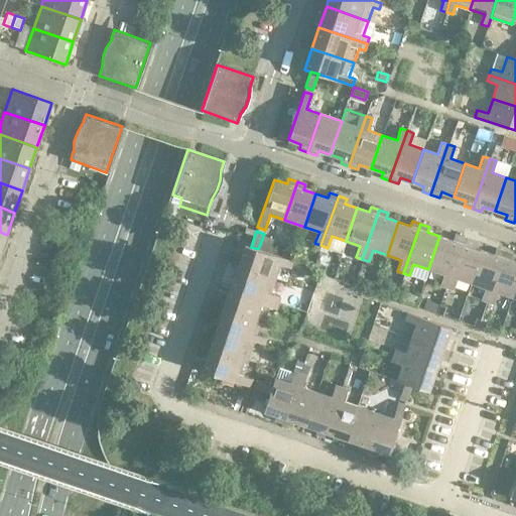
[(463,238),(454,235),(453,241),(439,236),(428,269),(442,274),(438,286),(445,288),(463,238)]
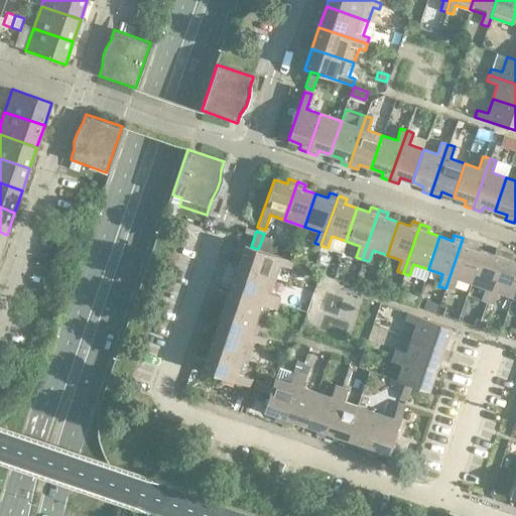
[(471,241),(463,238),(445,288),(452,290),(456,278),(470,283),(481,251),(470,247),(471,241)]
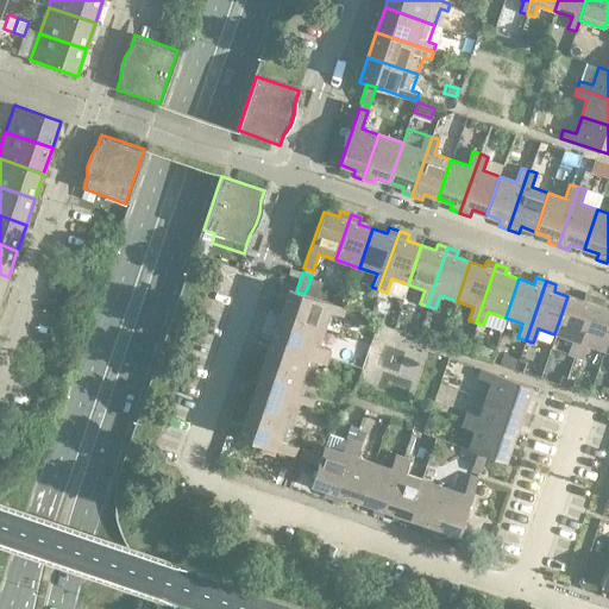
[(289,289),(280,314),(324,330),(330,313),(341,316),(344,308),(305,294),(296,292),(289,289)]
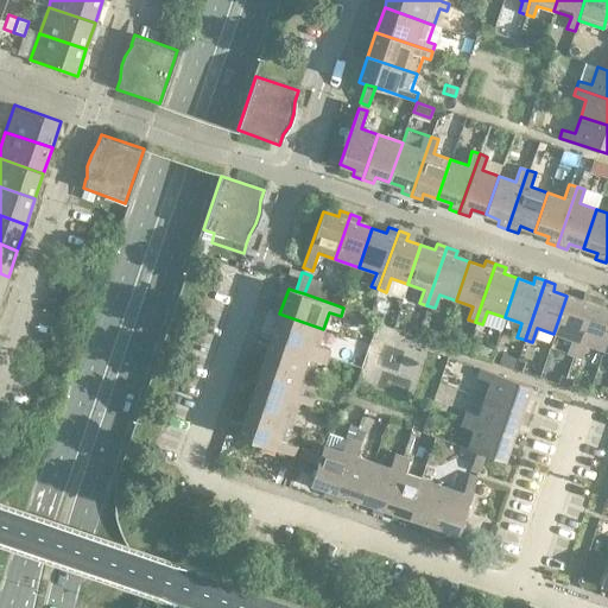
[(594,297),(583,293),(581,301),(567,296),(553,334),(570,340),(565,354),(574,356),(594,297)]
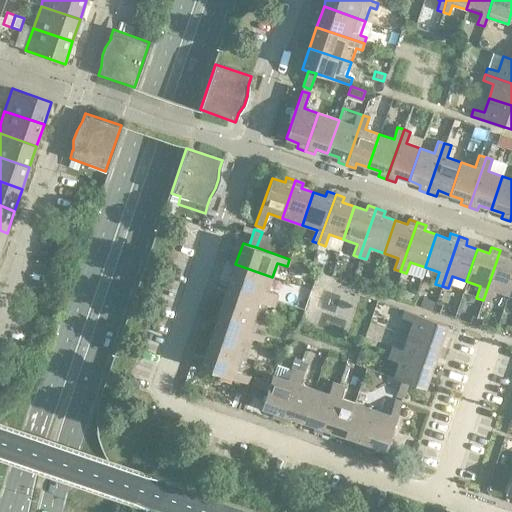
[(508,253),(500,250),(483,300),(489,302),(493,291),(507,295),(511,280),(511,260),(506,258),(508,253)]
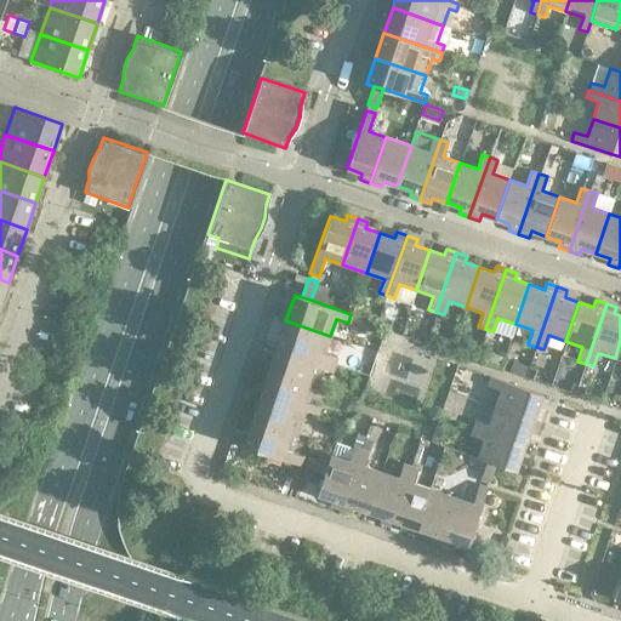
[(330,336),(285,320),(277,345),(334,365),(336,358),(325,353),(330,336)]
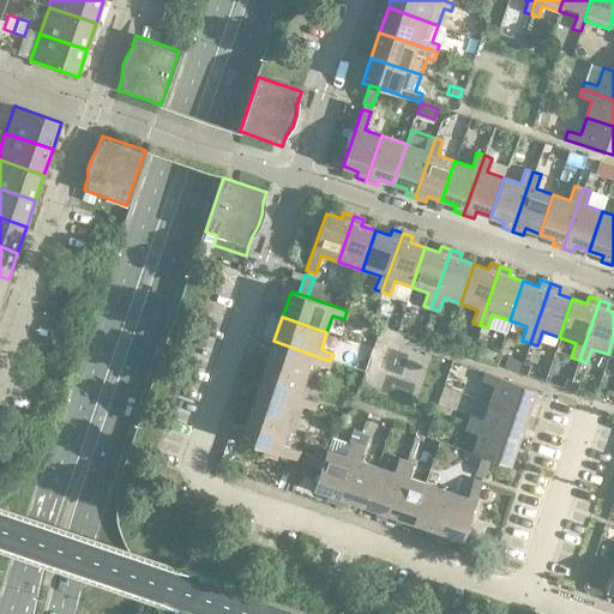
[(330,361),(274,341),(265,366),(311,381),(317,365),(327,368),(330,361)]
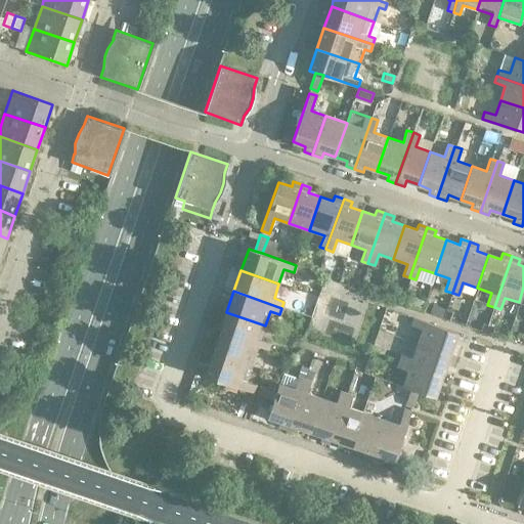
[(425,300),(411,296),(407,305),(422,310),(425,300)]
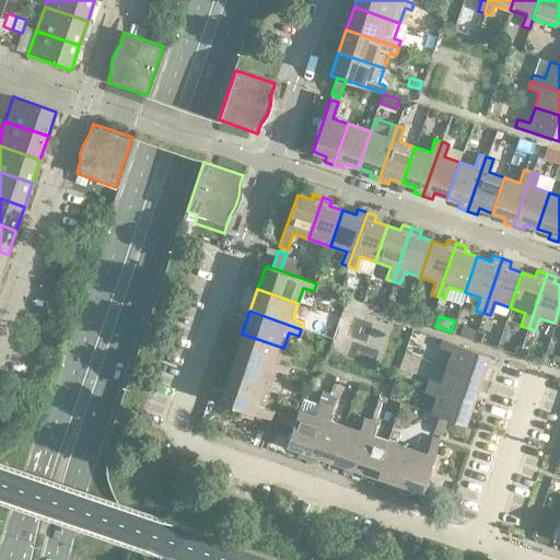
[(462,325),(458,335),(474,340),(477,329),(462,325)]
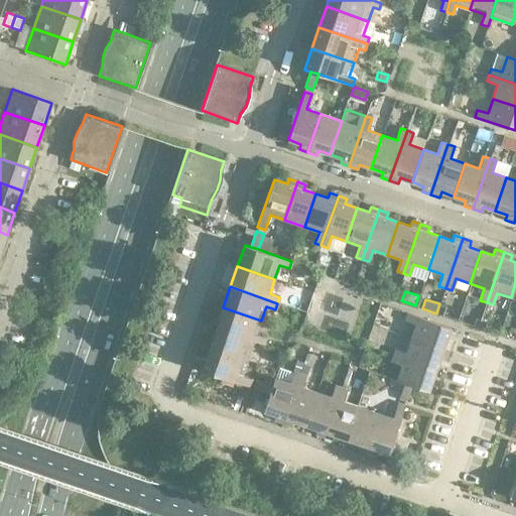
[(261,320),(223,307),(216,328),(254,341),(263,345),(266,338),(256,335),(261,320)]
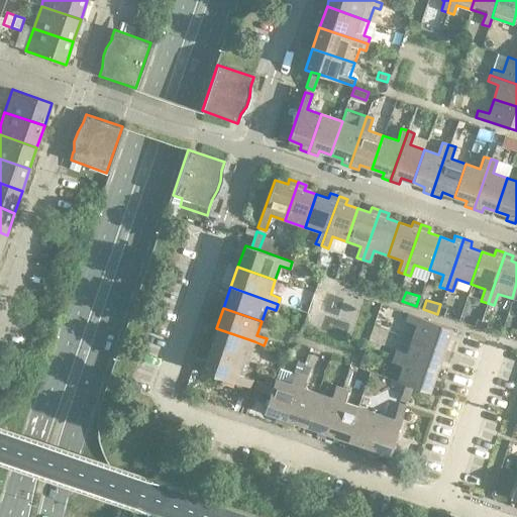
[(451,329),(408,314),(406,321),(417,325),(412,339),(443,350),(451,329)]
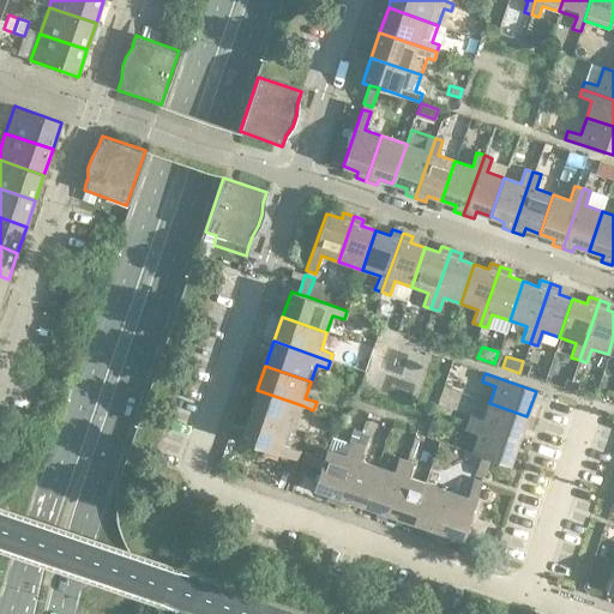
[(302,405),(257,390),(248,415),(293,431),(302,405)]
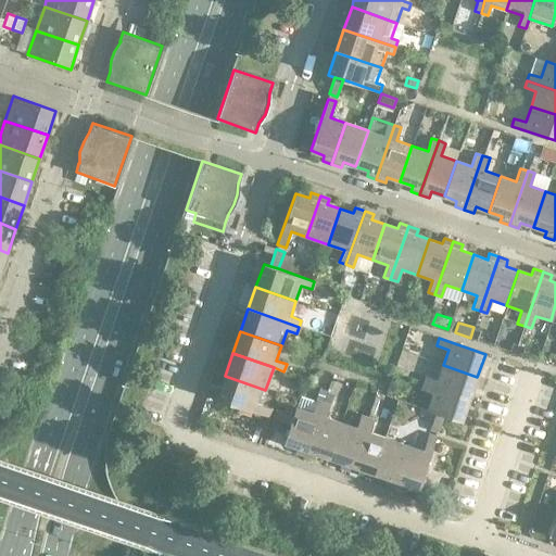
[(477,377),(443,365),(438,380),(426,376),(424,382),(469,399),(477,377)]
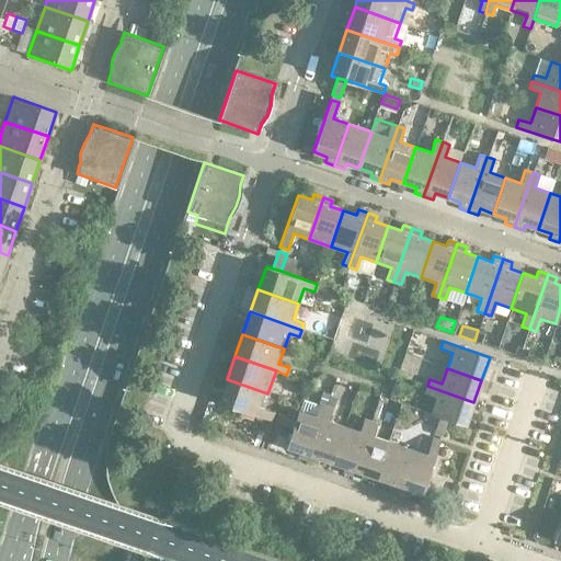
[(267,393),(227,379),(219,402),(271,420),(274,412),(263,408),(267,393)]
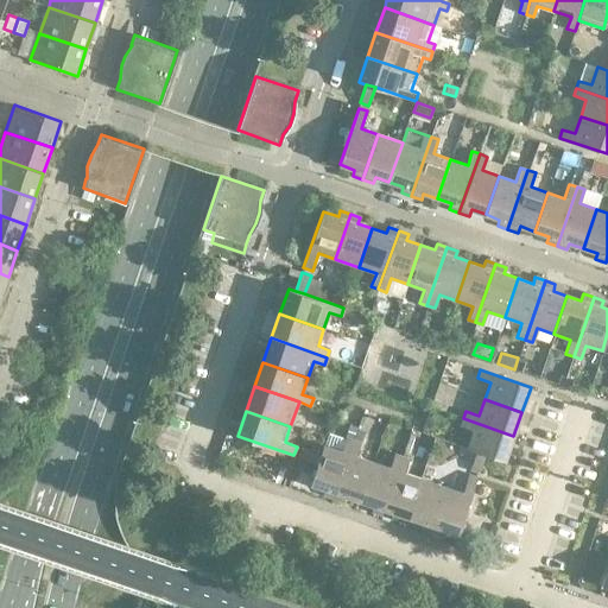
[(513,436),(463,418),(460,426),(473,431),(467,448),(476,451),(485,455),(505,461),(513,436)]
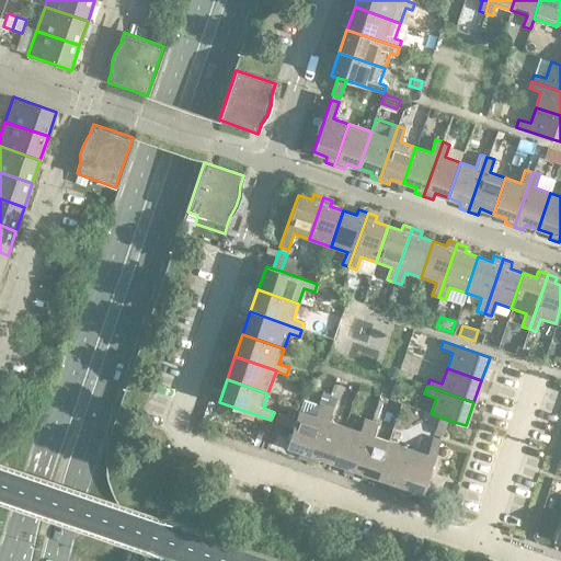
[(330,396),(322,393),(319,403),(327,405),(330,396)]
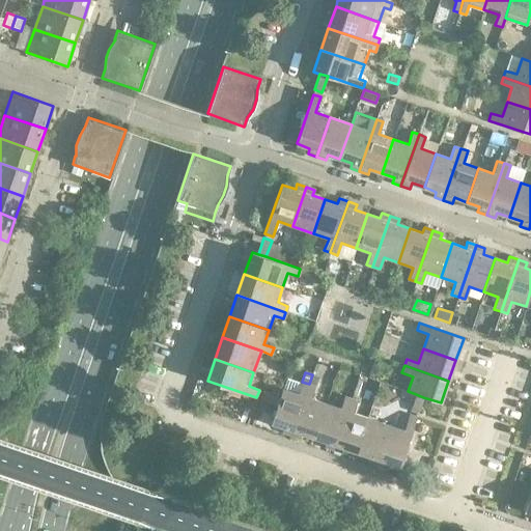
[(299,394),(282,389),(279,397),(277,404),(271,422),(284,426),(282,431),(291,435),(309,384),(303,382),(299,394)]
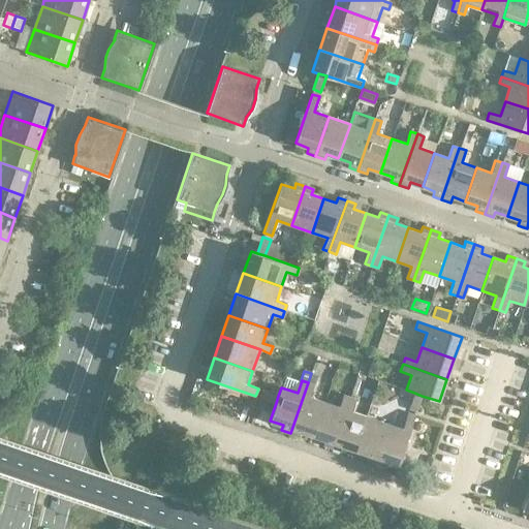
[(314,385),(308,382),(290,433),(299,436),(301,431),(313,435),(324,402),(310,397),(314,385)]
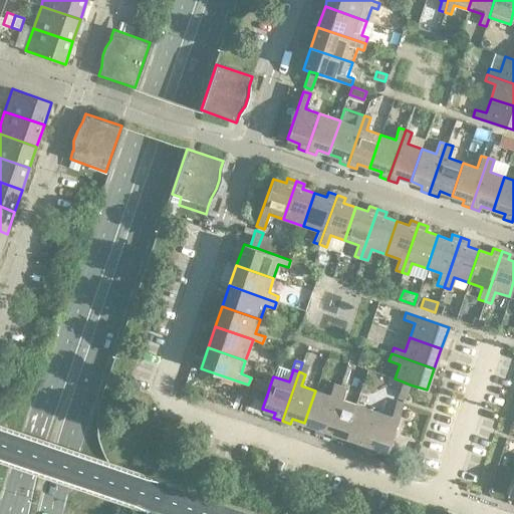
[(253,387),(268,392),(270,384),(255,378),(253,387)]
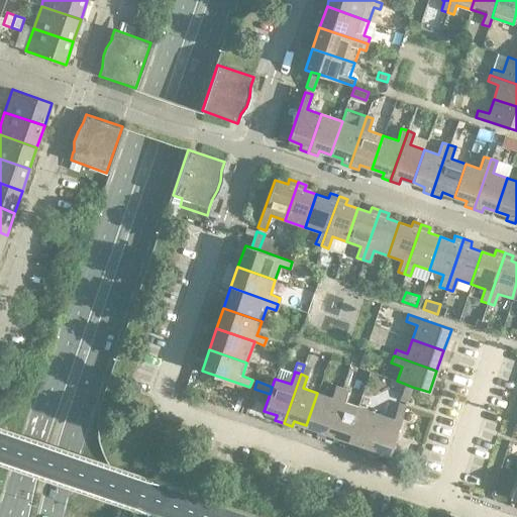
[(412,387),(405,384),(399,399),(407,402),(412,387)]
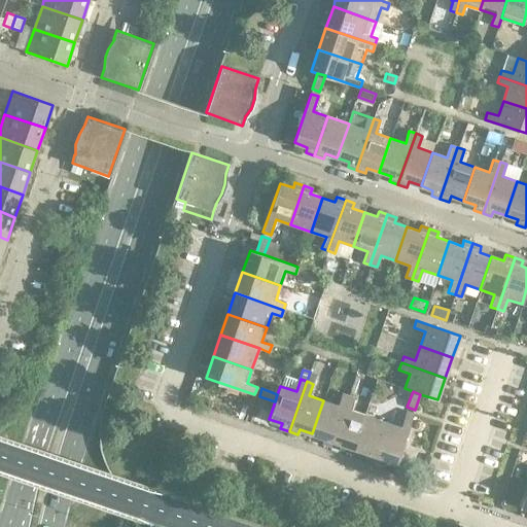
[(338,406),(323,400),(312,433),(324,437),(322,444),(331,447),(349,395),(342,393),(338,406)]
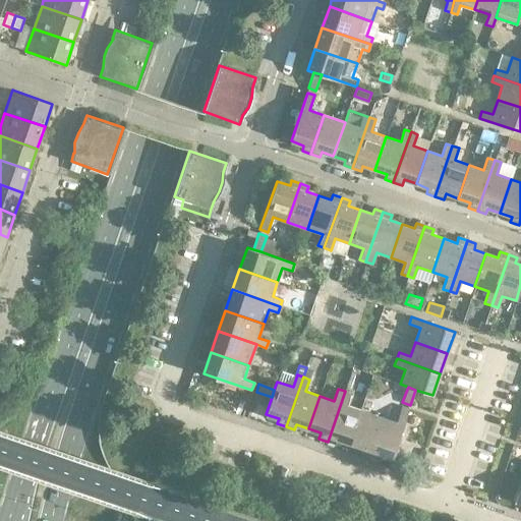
[(351,393),(345,391),(328,442),(336,445),(338,439),(350,443),(361,410),(347,405),(351,393)]
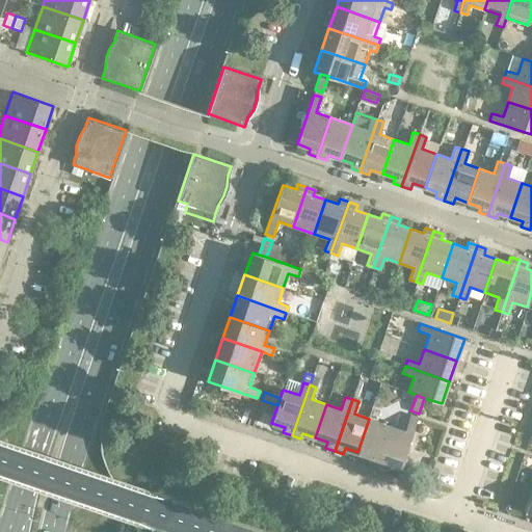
[(404,430),(390,426),(376,466),(386,469),(388,462),(400,468),(418,418),(409,415),(404,430)]
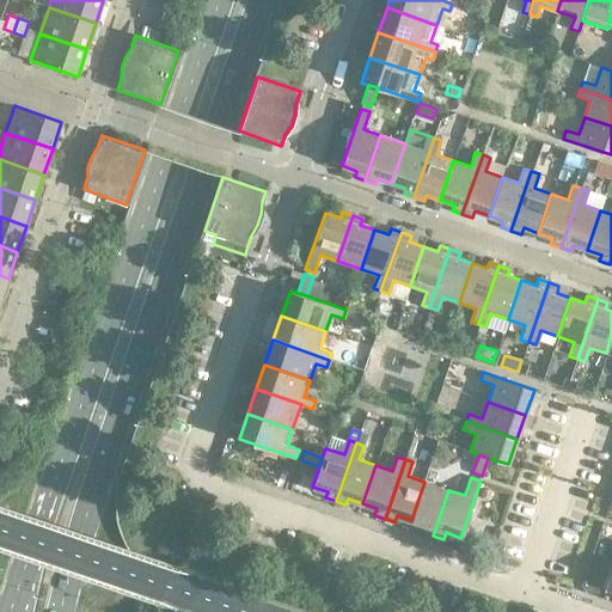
[(448,490),(424,482),(411,520),(424,525),(422,532),(433,536),(448,490)]
